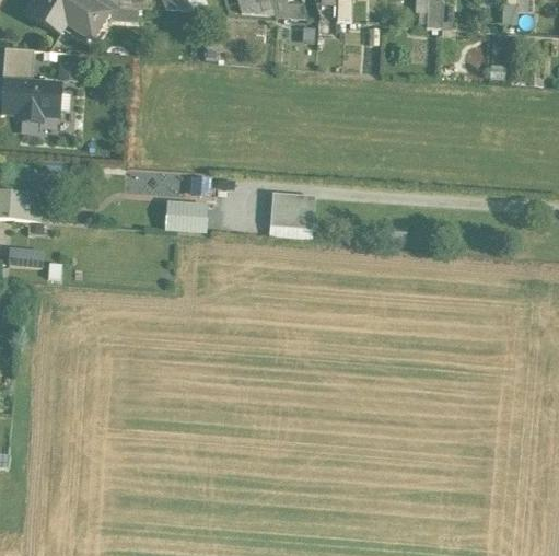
[(34,0),(26,13),(55,31),(65,14),(70,19),(82,0),(34,0)]
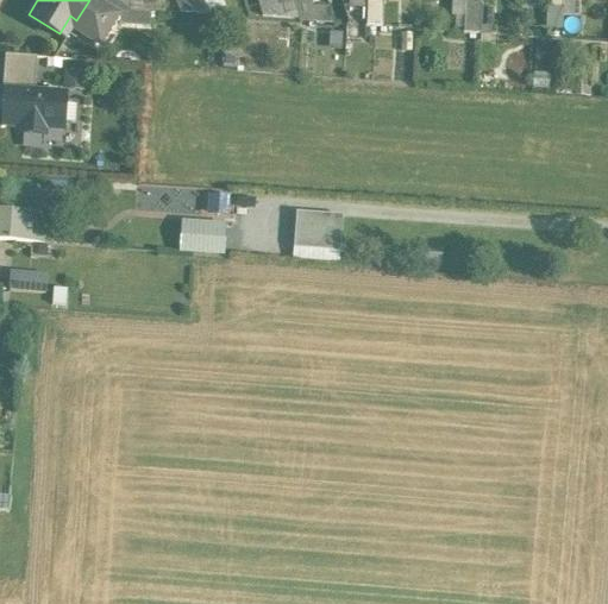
[(112,11),(94,0),(89,0),(76,20),(73,27),(101,45),(119,16),(112,11)]
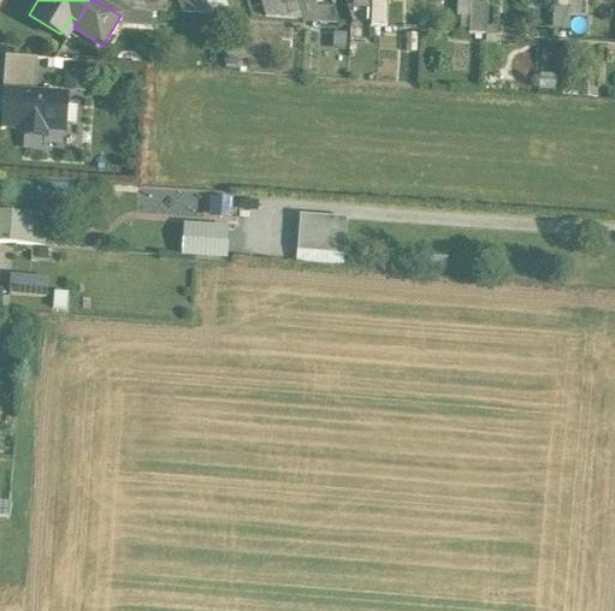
[(95,0),(113,11),(122,0),(95,0)]
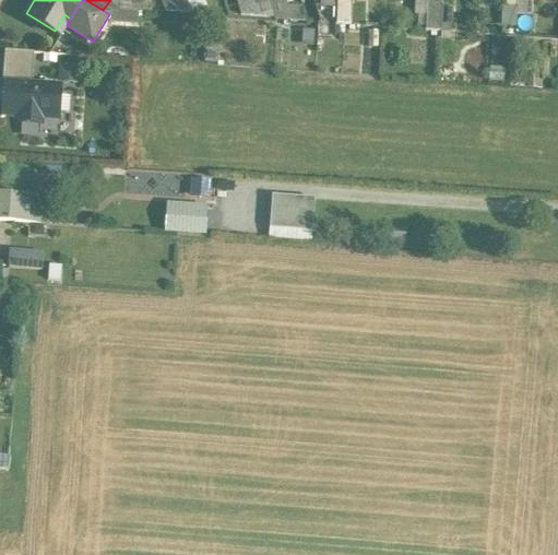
[(170,0),(176,10),(192,11),(192,9),(187,0),(170,0)]
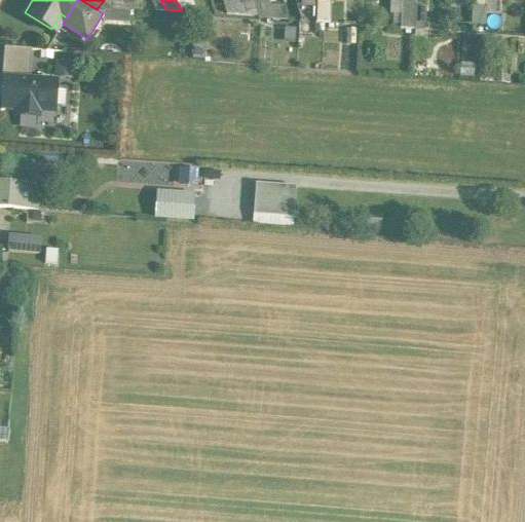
[(196,9),(192,0),(176,0),(181,8),(196,9)]
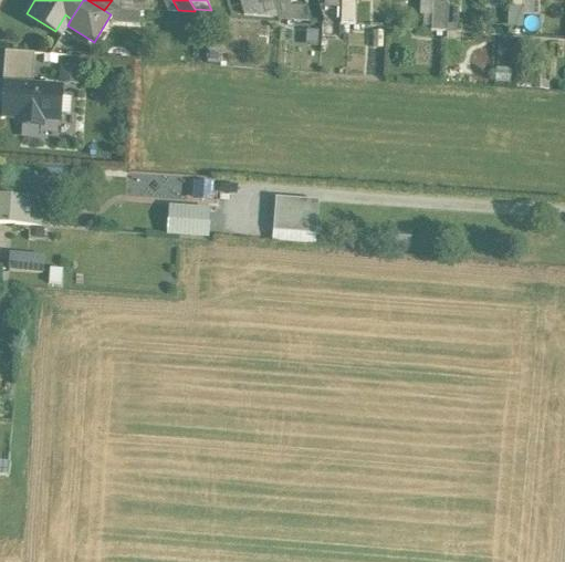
[(240,0),(244,12),(278,14),(272,0),(240,0)]
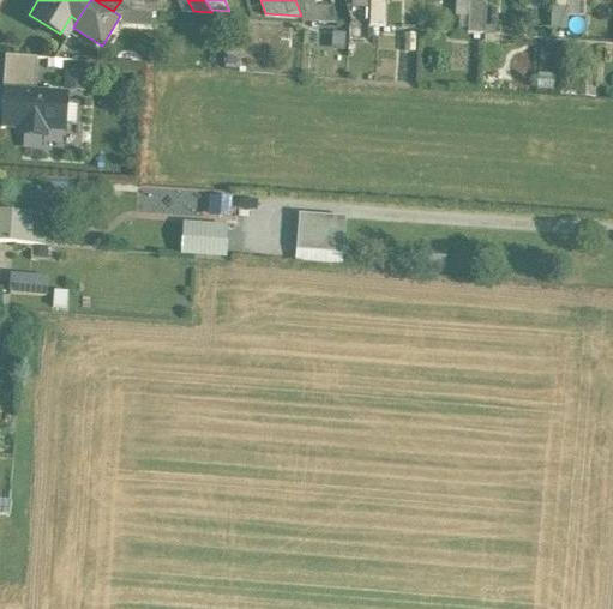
[(352,0),(352,4),(348,5),(353,22),(370,23),(371,0),(352,0)]
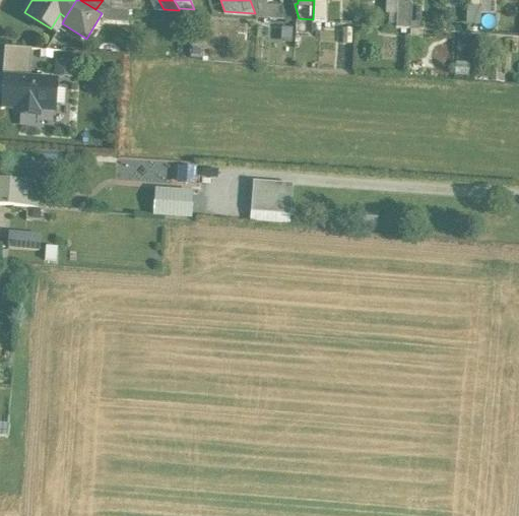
[(314,0),(313,19),(327,20),(327,0),(314,0)]
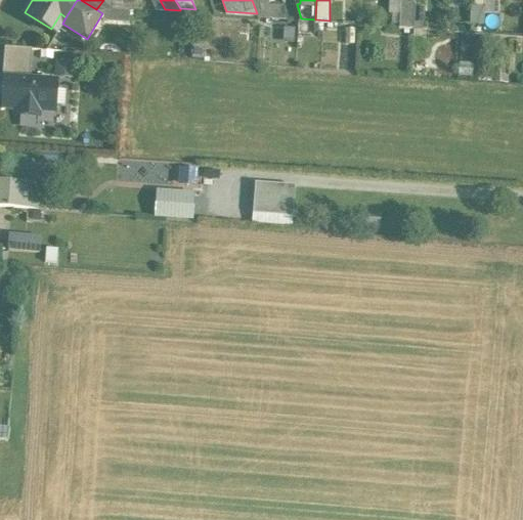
[(415,1),(400,0),(399,26),(413,27),(415,1)]
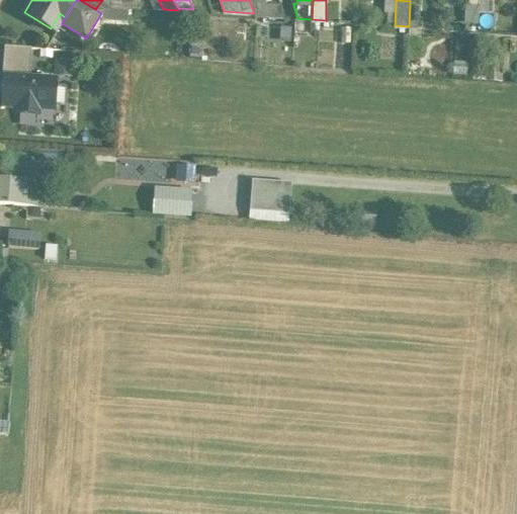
[(479,0),(479,5),(479,11),(493,12),(494,0),(479,0)]
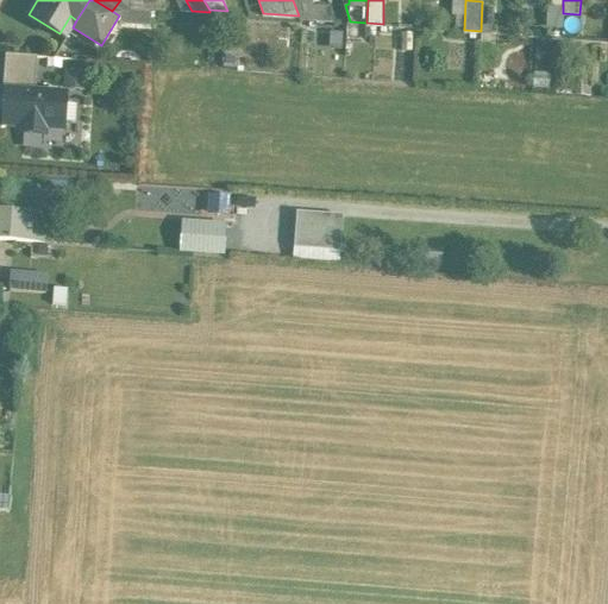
[(431,46),(417,46),(417,65),(431,67),(431,46)]
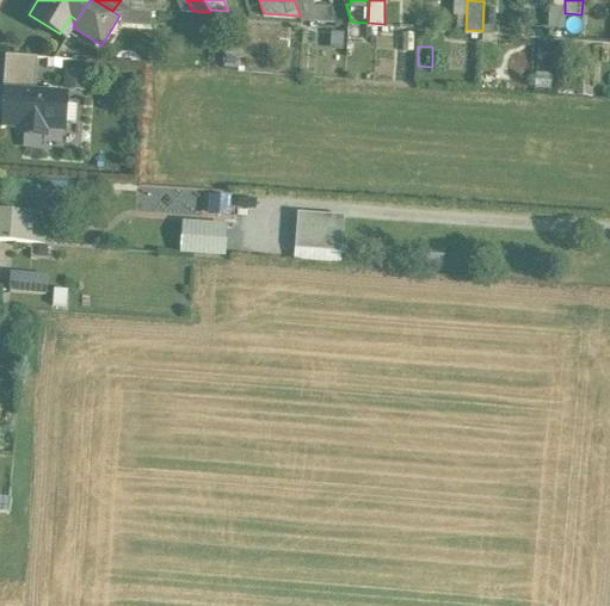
[(7,90),(36,91),(38,55),(6,53),(4,90),(7,90)]
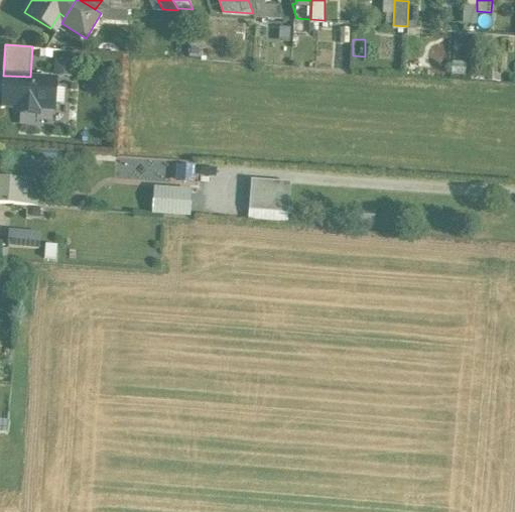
[(72,61),(56,60),(55,72),(72,73),(72,61)]
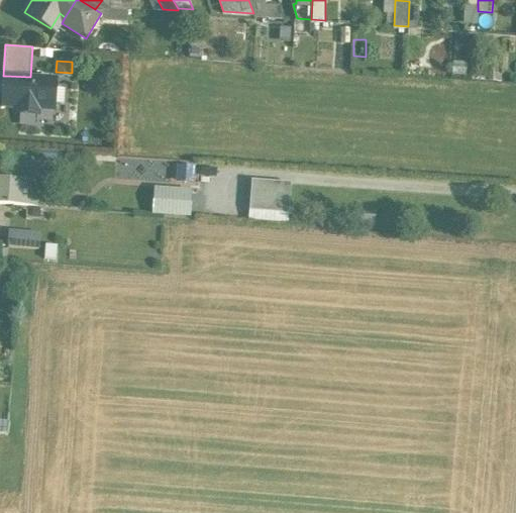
[(30,77),(6,76),(4,104),(21,105),(21,112),(36,112),(37,107),(54,108),(56,79),(30,77)]
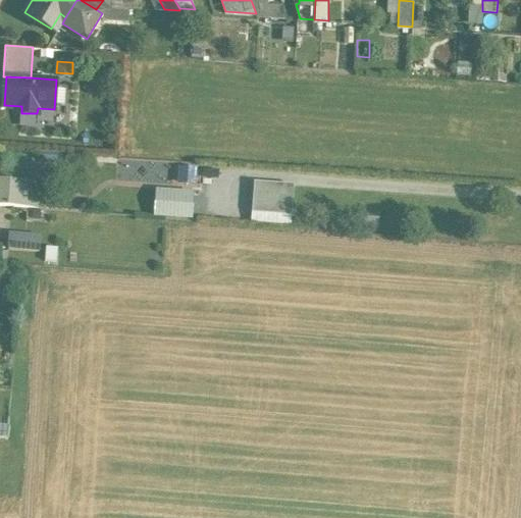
[(195,166),(180,165),(179,179),(194,179),(195,166)]
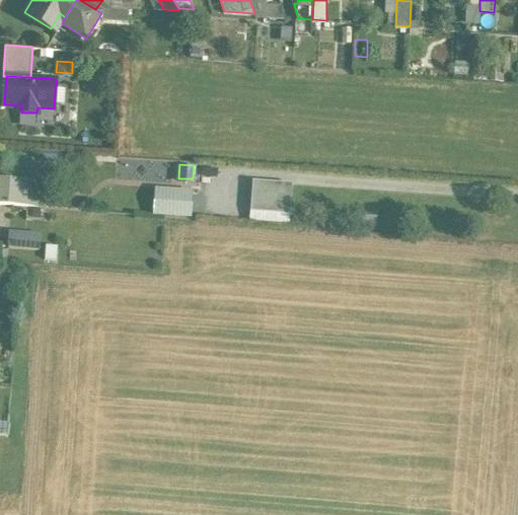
[(0,201),(38,205),(39,182),(0,178),(0,201)]
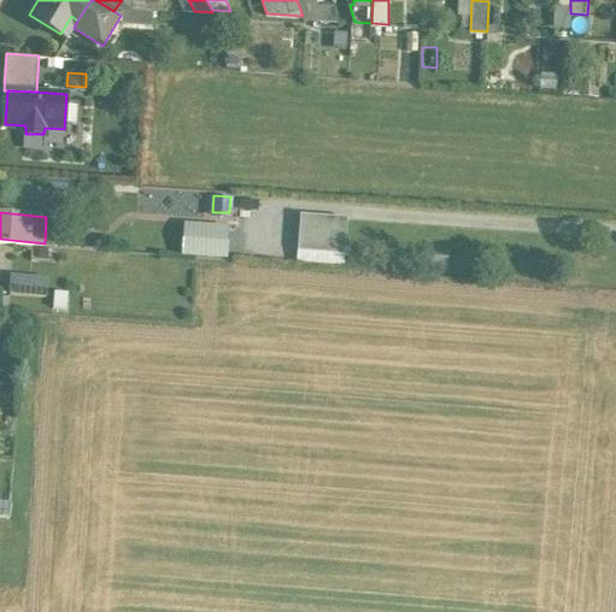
[(347,216),(301,212),(298,248),(344,251),(347,216)]
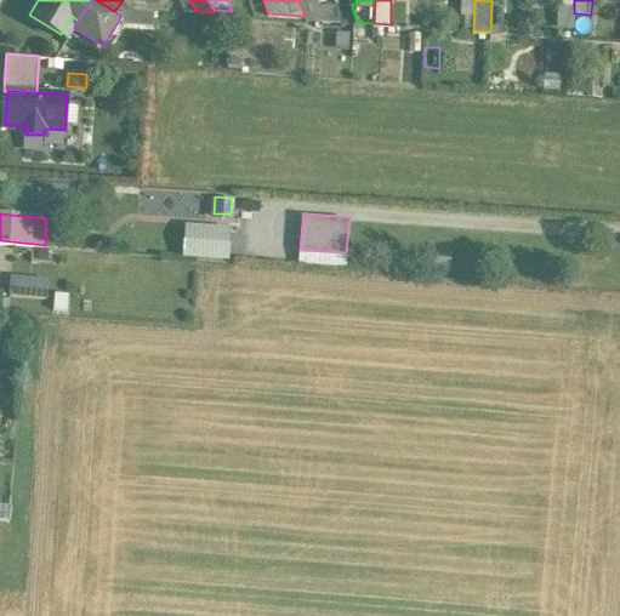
[(49,277),(12,274),(10,292),(46,296),(49,277)]
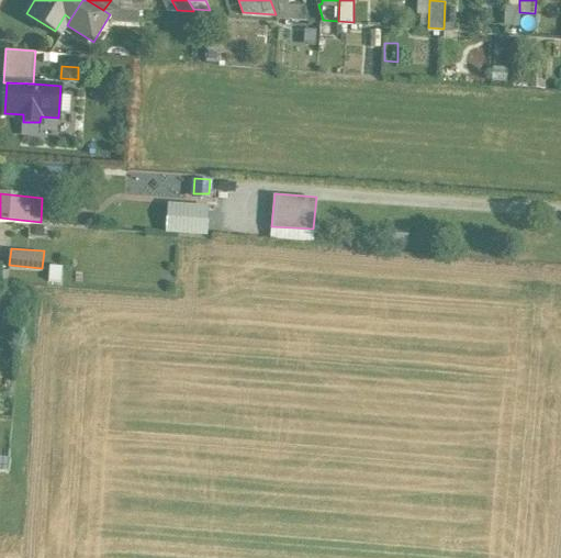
[(60,265),(49,265),(48,281),(59,282),(60,265)]
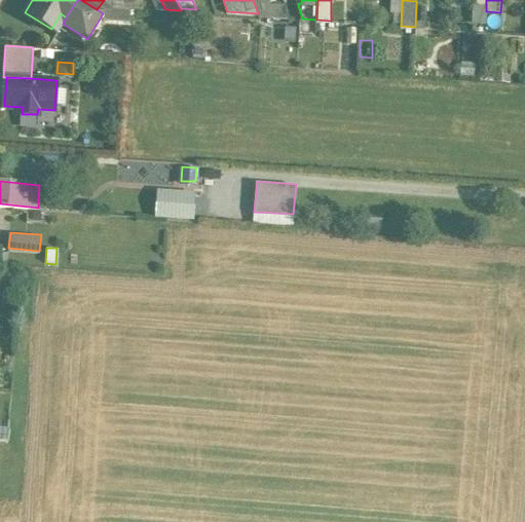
[(0,344),(0,361),(12,362),(12,345),(0,344)]
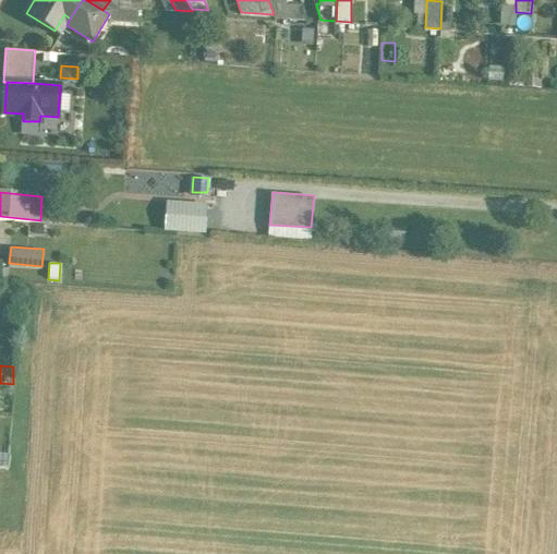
[(11,452),(0,450),(0,464),(10,465),(11,452)]
